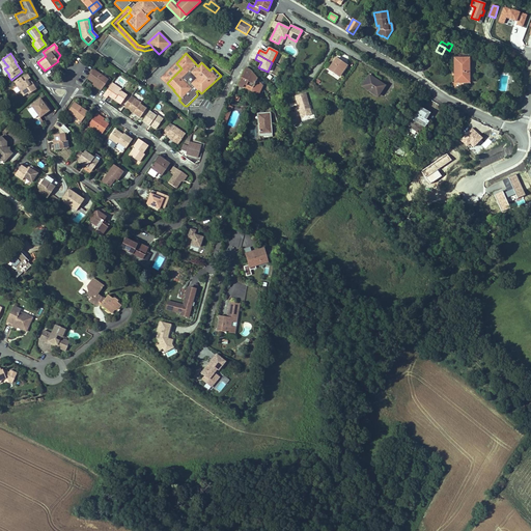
[(339,77),(345,67),(339,62),(340,61),(336,58),(329,70),(339,77)]
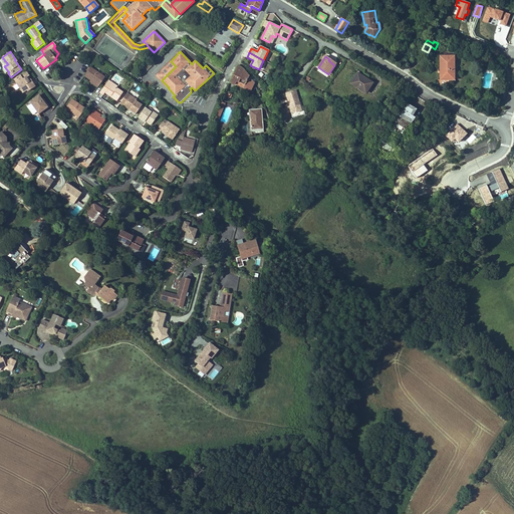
[(454,79),(453,56),(440,57),(441,79),(454,79)]
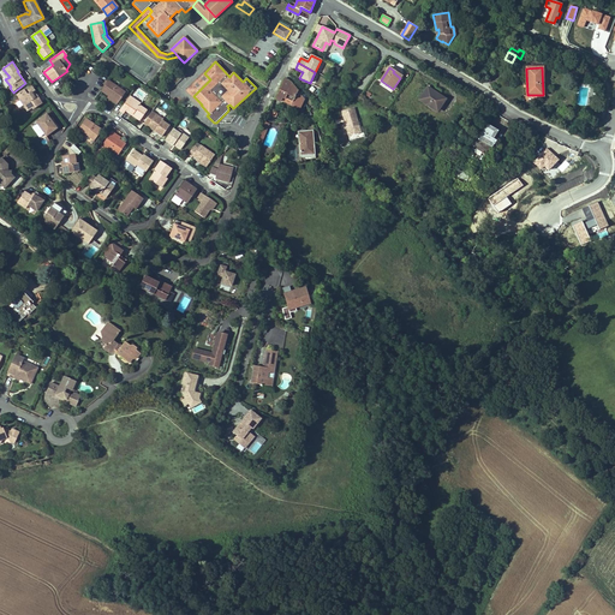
[(193,96),(210,79),(204,73),(186,90),(201,105),(202,105),(193,96)]
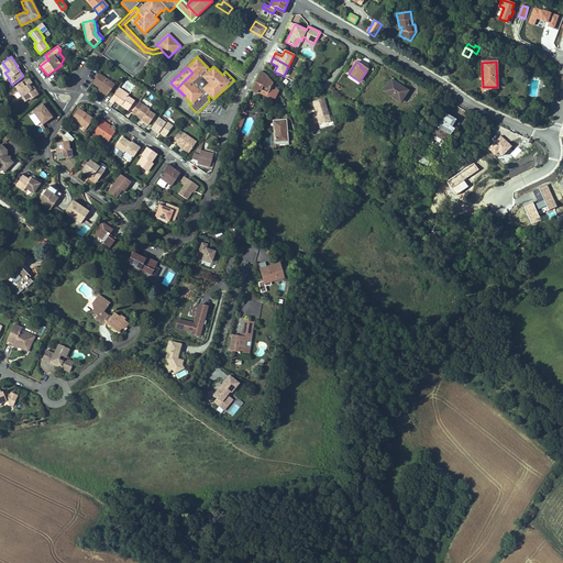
[(260,73),(252,90),(257,92),(258,89),(267,94),(273,84),(265,75),(260,73)]
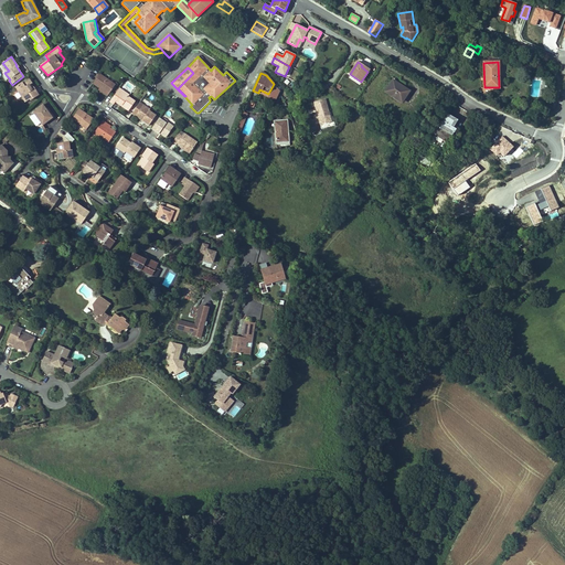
[(115,85),(99,74),(93,83),(98,87),(96,88),(107,96),(115,85)]
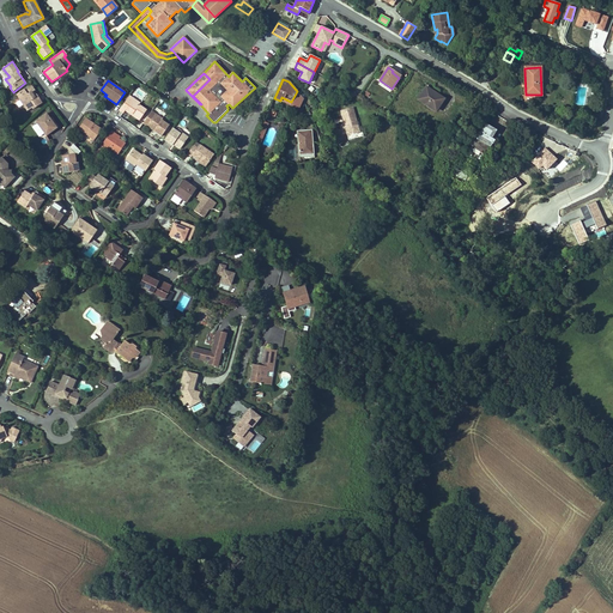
[(437,110),(444,98),(426,86),(418,99),(426,105),(428,104),(437,110)]
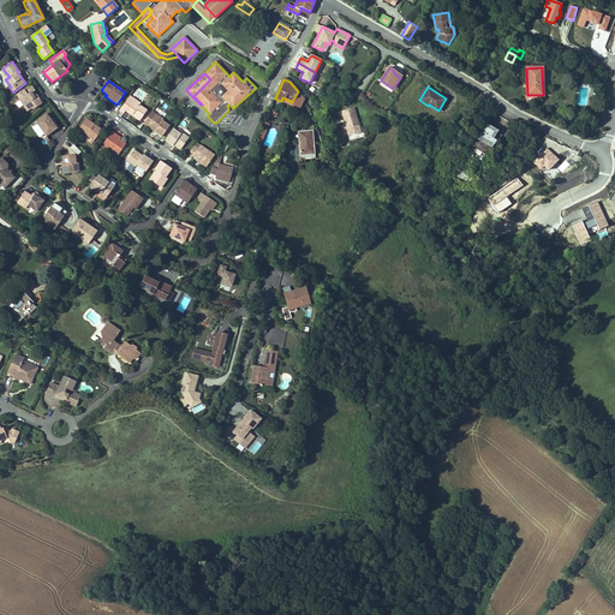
[(24,90),(17,95),(19,100),(22,99),(25,105),(24,106),(27,111),(31,108),(33,109),(42,103),(37,96),(35,96),(34,96),(29,89),(24,91),(24,90)]
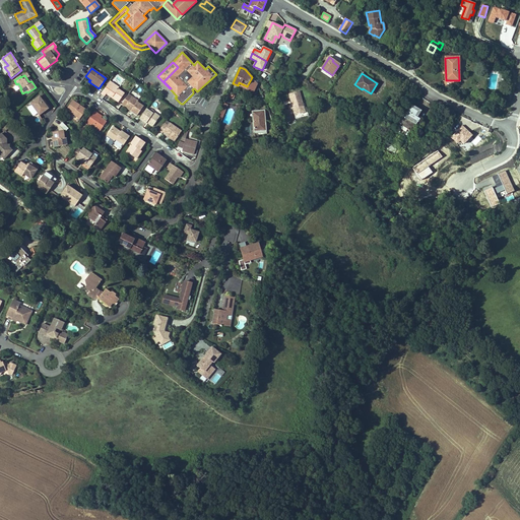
[(247,86),(246,89),(253,92),(252,94),(254,98),(257,91),(256,90),(255,88),(257,84),(252,77),(247,86)]
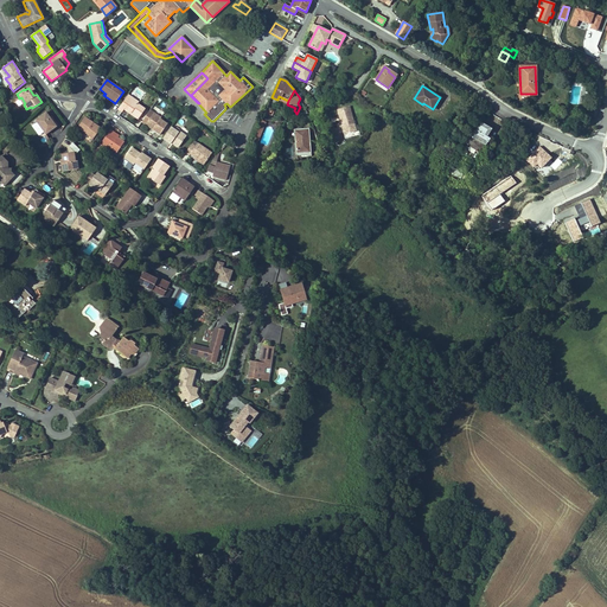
[(128,95),(119,109),(122,112),(125,109),(125,108),(132,113),(131,114),(138,119),(145,109),(138,104),(132,101),(133,98),(128,95)]
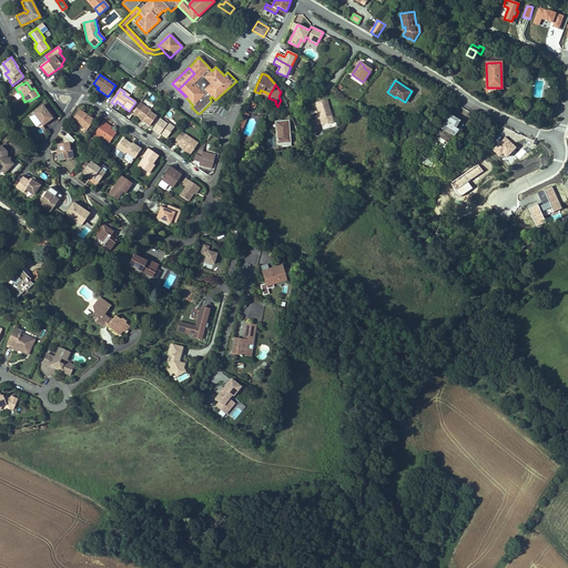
[(333,123),(327,100),(316,102),(322,125),(333,123)]
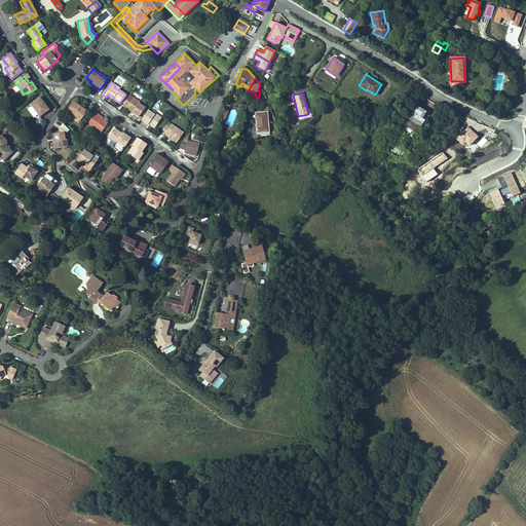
[(139,103),(140,102),(130,96),(122,106),(126,108),(127,107),(133,111),(132,112),(139,117),(145,107),(139,103)]
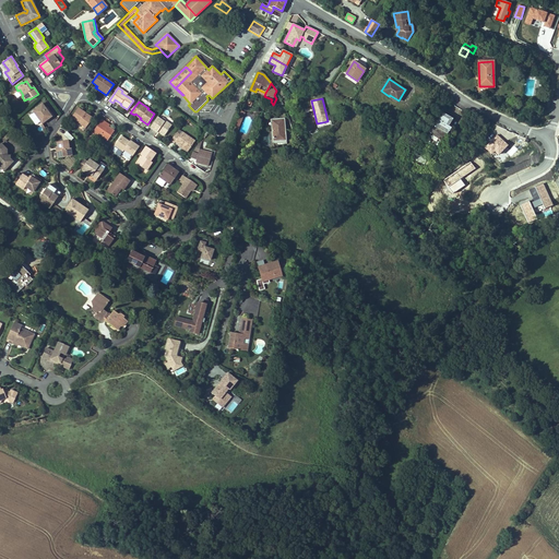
[(43,104),(33,110),(43,123),(52,117),(46,108),(43,104)]
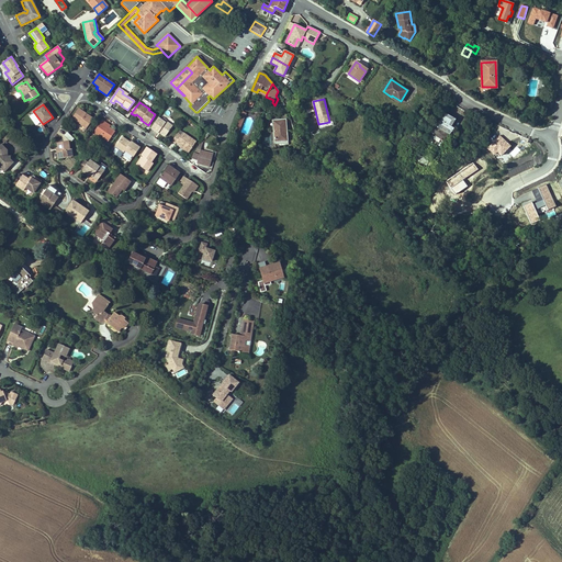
[(79,109),(71,117),(87,128),(93,119),(79,109)]
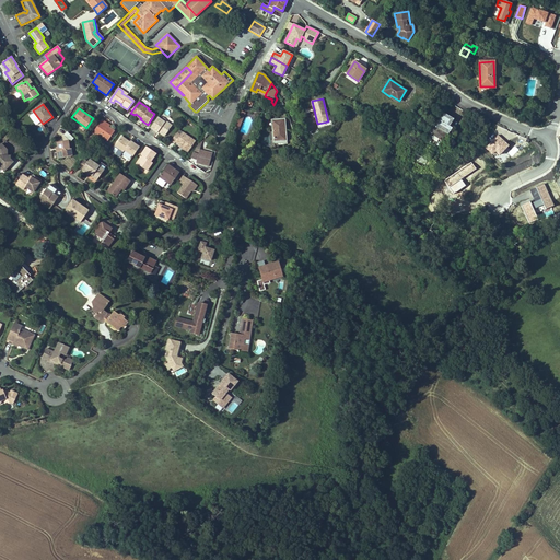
[(236,135),(245,113),(242,112),(233,132),(236,135)]
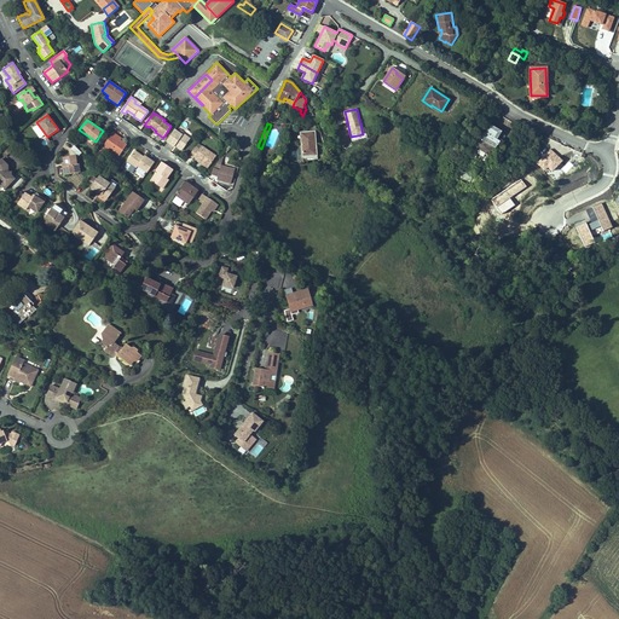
[(490,157),(499,142),(496,140),(493,138),(498,131),(490,125),(472,156),(480,162),(485,154),(490,157)]
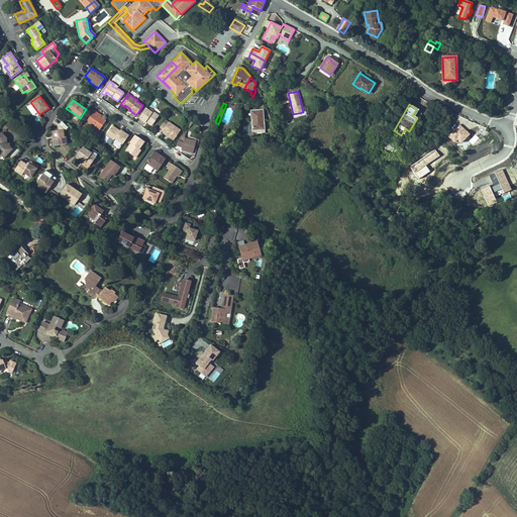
[(145,108),(138,118),(145,122),(146,121),(151,125),(159,116),(152,112),(151,113),(148,110),(145,108)]
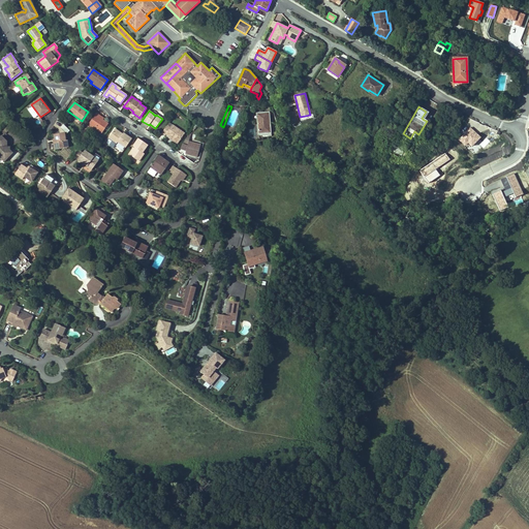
[(96,113),(85,129),(88,131),(91,128),(94,130),(95,128),(101,133),(109,124),(102,120),(98,117),(99,116),(96,113)]
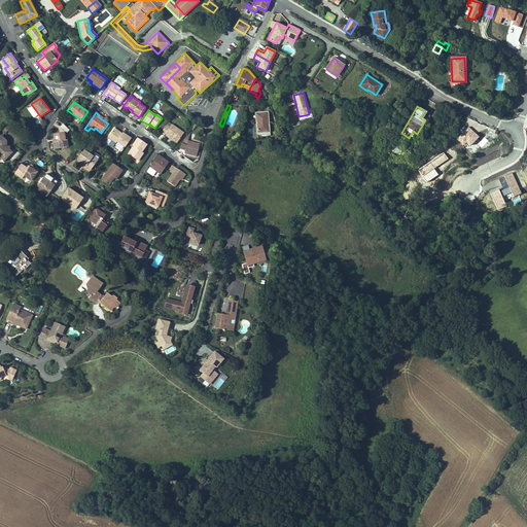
[(269,132),(268,112),(262,113),(259,113),(256,113),(257,133),(269,132)]
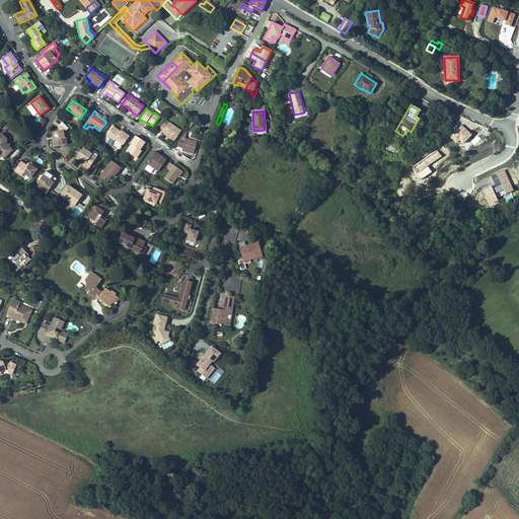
[(165,121),(158,131),(162,133),(163,132),(166,134),(174,140),(181,131),(165,121)]
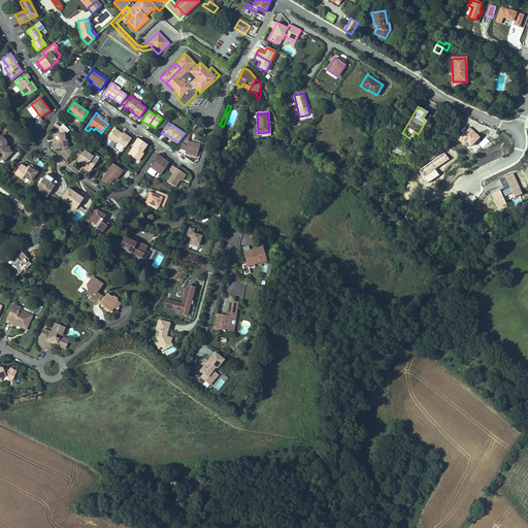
[(63,124),(60,127),(66,133),(69,131),(63,124)]
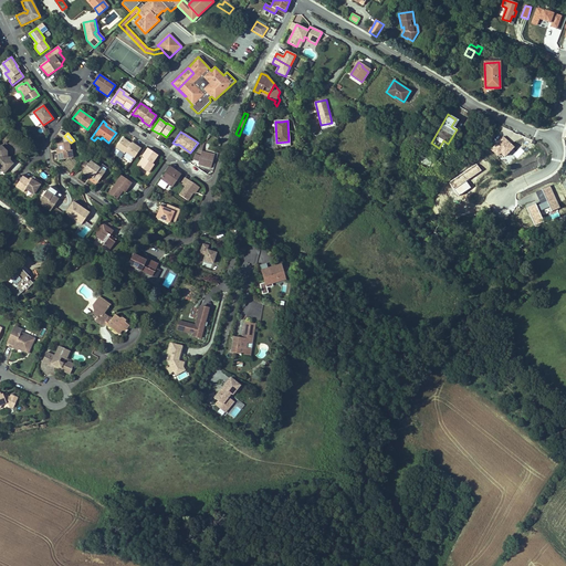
[(134,158),(140,149),(132,143),(130,144),(130,145),(128,143),(129,143),(123,138),(115,148),(124,154),(126,152),(134,158)]
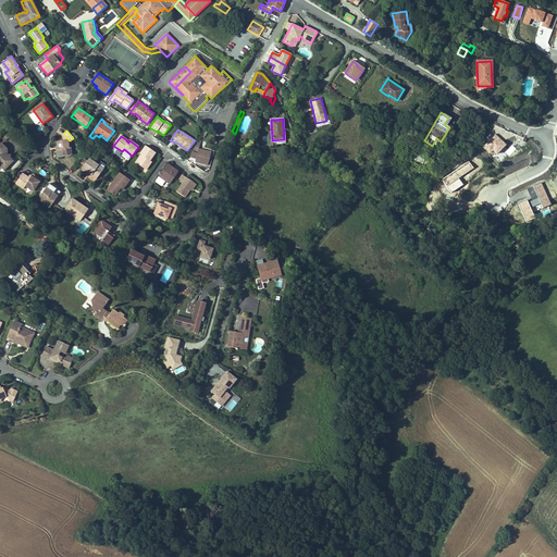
[(56,150),(57,158),(72,156),(71,148),(69,148),(67,140),(57,141),(57,147),(58,150),(56,150)]
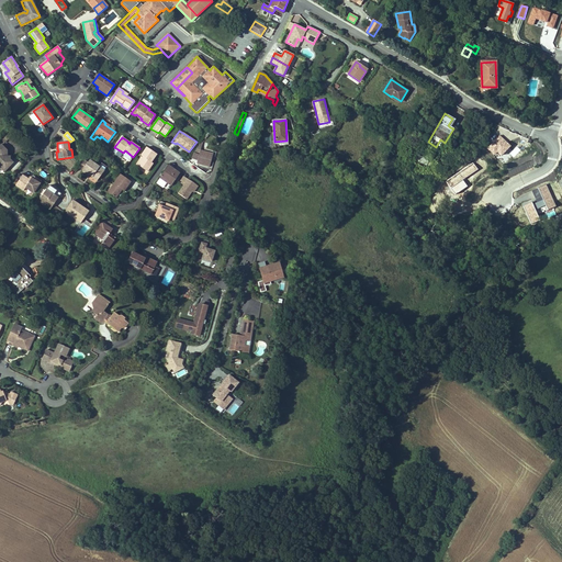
[(201,142),(193,153),(194,153),(199,155),(198,158),(197,164),(210,167),(212,159),(211,158),(212,154),(201,150),(202,146),(203,143),(201,142)]
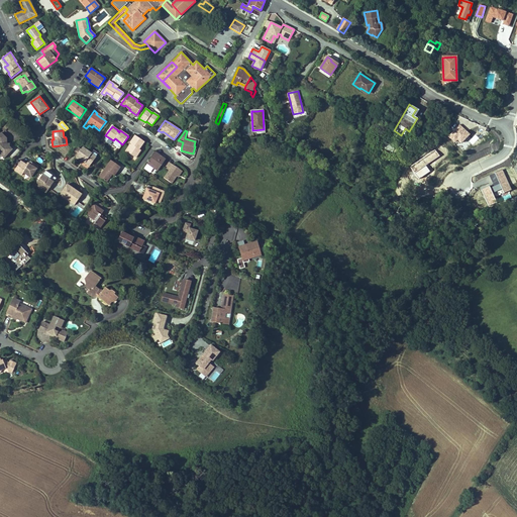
[(1,133),(0,134),(0,156),(3,157),(4,158),(6,156),(6,150),(9,147),(9,144),(6,144),(5,144),(5,142),(6,142),(6,138),(1,133)]
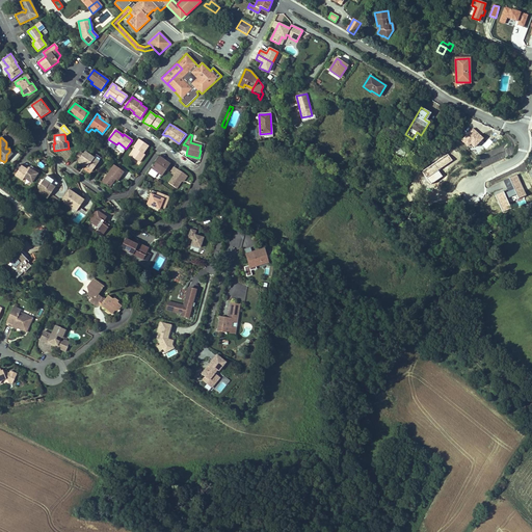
[(143,154),(149,145),(139,139),(133,147),(135,149),(130,156),(139,162),(144,155),(143,154)]
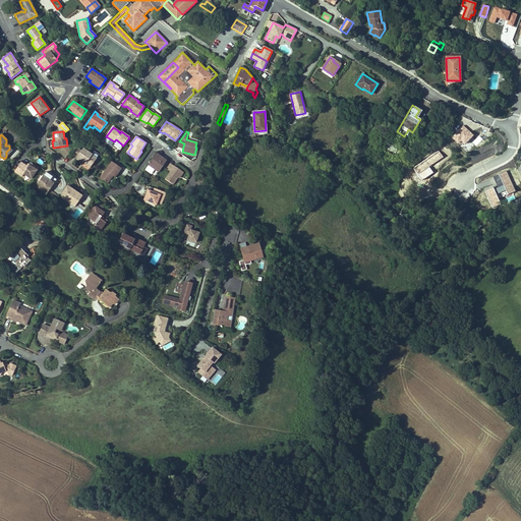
[(385,150),(395,154),(398,147),(388,142),(385,150)]
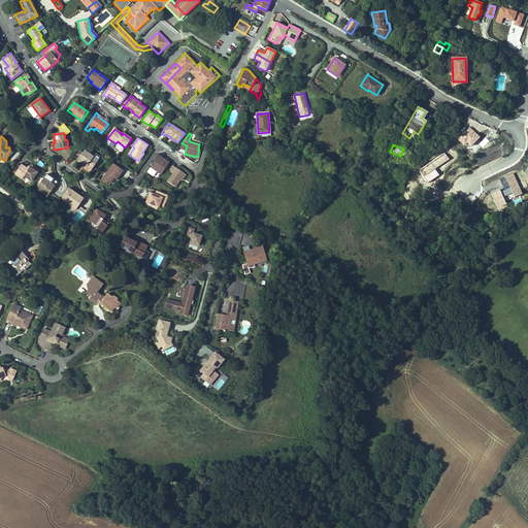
[(12,161),(18,154),(14,151),(9,158),(12,161)]
